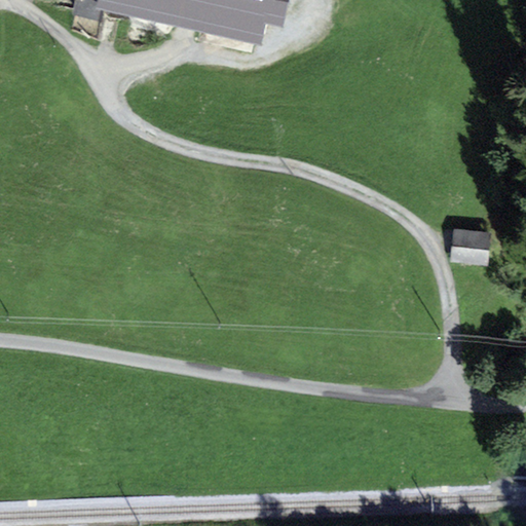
[(72,0),(70,11),(132,24),(135,6),(180,14),(182,0),(72,0)]
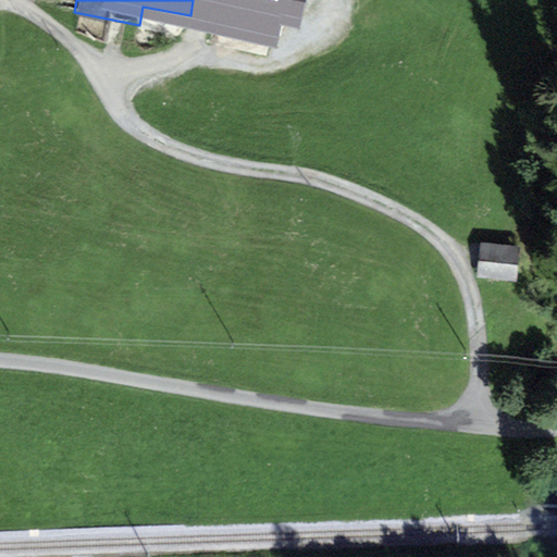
[(171,25),(173,20),(171,14),(165,11),(160,14),(158,20),(160,25),(165,27),(171,25)]
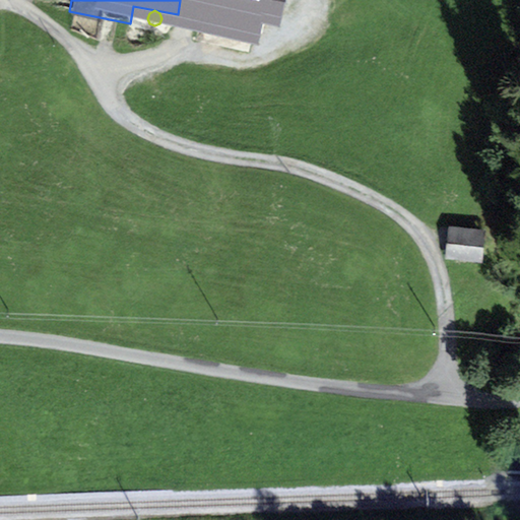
[(153,38),(155,33),(153,27),(148,25),(143,27),(141,33),(143,38),(148,41),(153,38)]
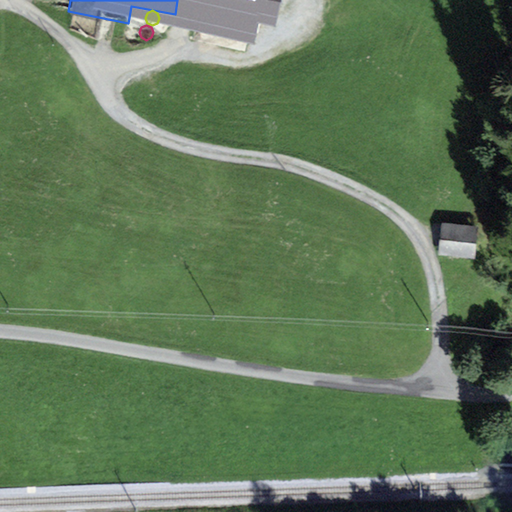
[(136,39),(138,34),(136,29),(131,27),(125,29),(123,34),(125,39),(131,41),(136,39)]
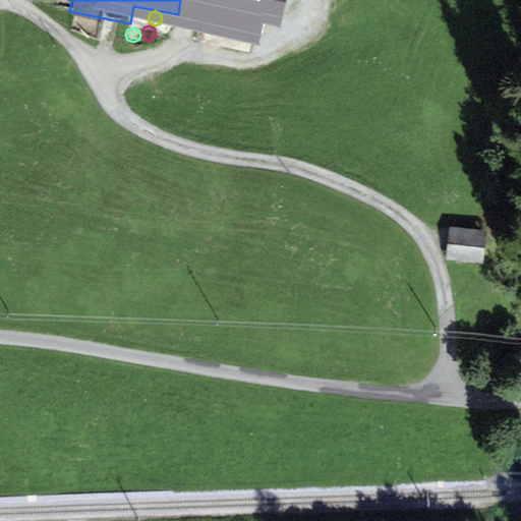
[(445,258),(481,262),(484,228),(448,225),(445,258)]
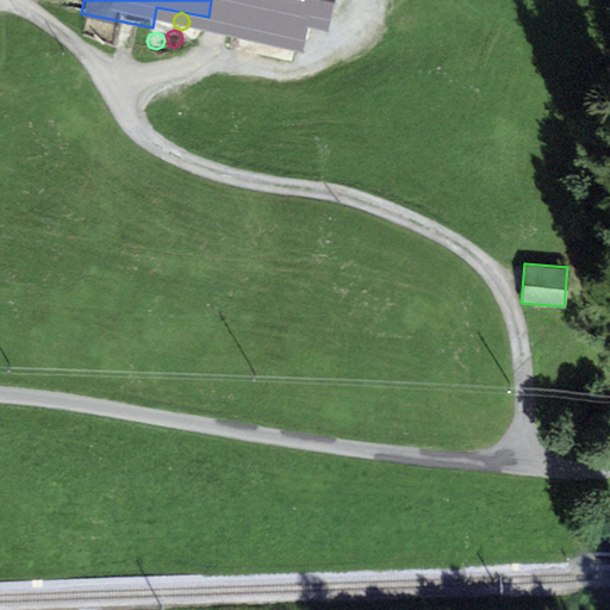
All buildings are outlined.
